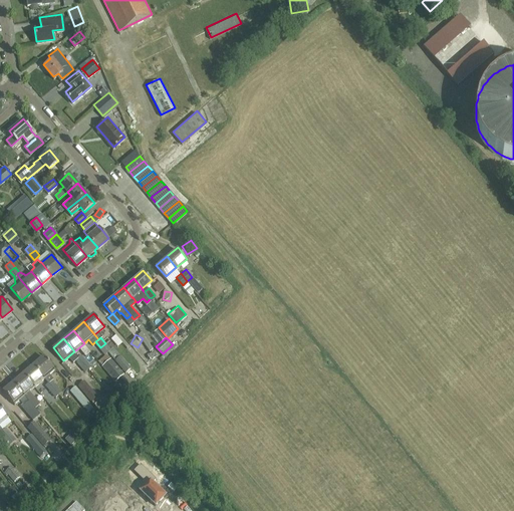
[(110,348),(105,343),(100,347),(104,352),(110,348)]
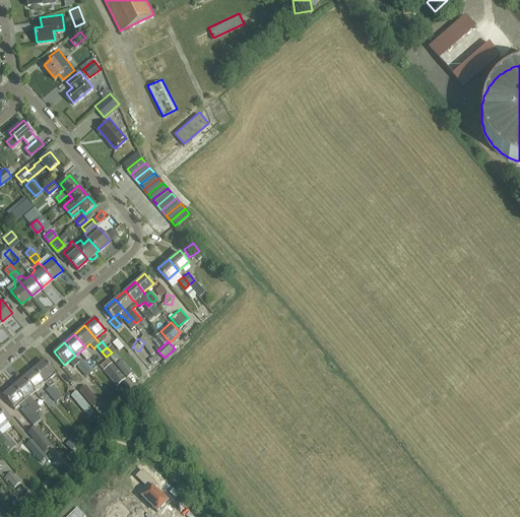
[(76,363),(81,369),(86,364),(81,359),(76,363)]
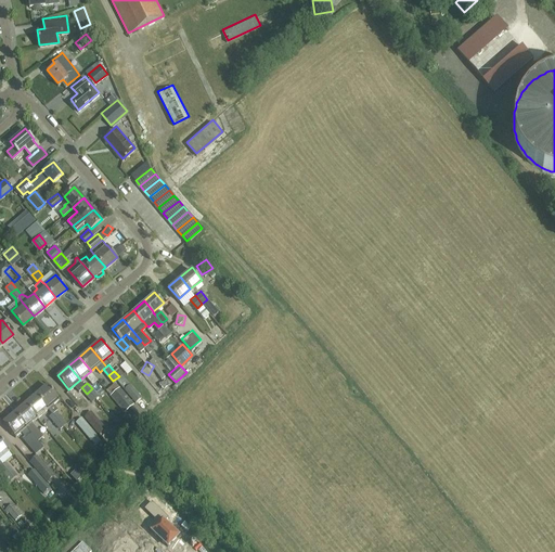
[(130,383),(125,388),(136,401),(141,396),(130,383)]
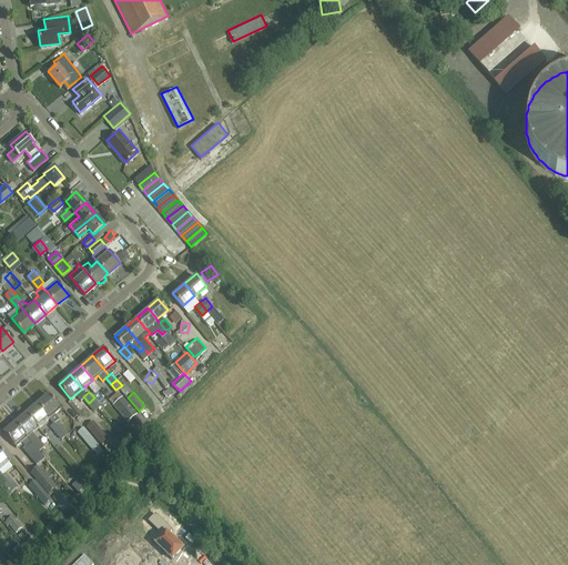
[(38,403),(50,417),(53,422),(51,424),(57,431),(62,426),(57,420),(59,417),(54,413),(61,407),(49,393),(38,403)]
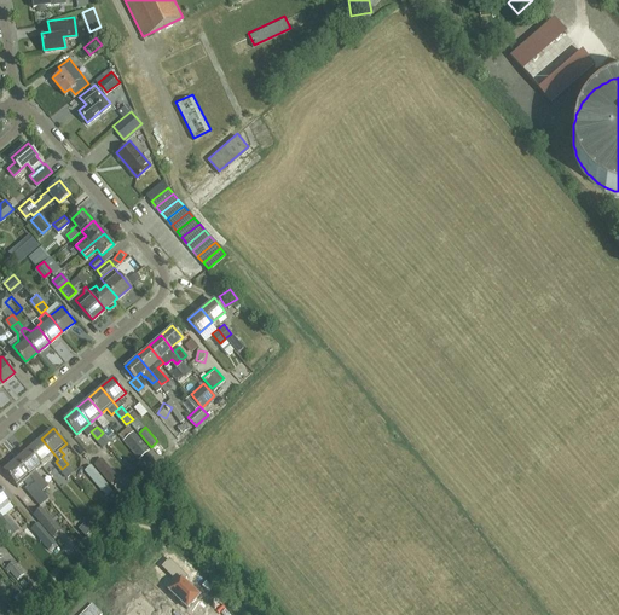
[(149,450),(133,430),(123,439),(139,457),(149,450)]
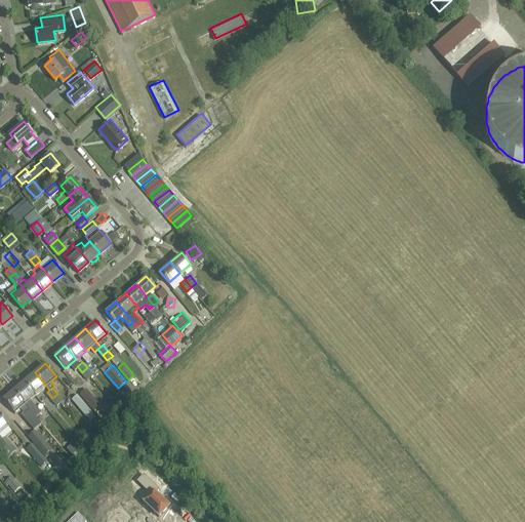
[(91,373),(87,367),(82,372),(86,377),(91,373)]
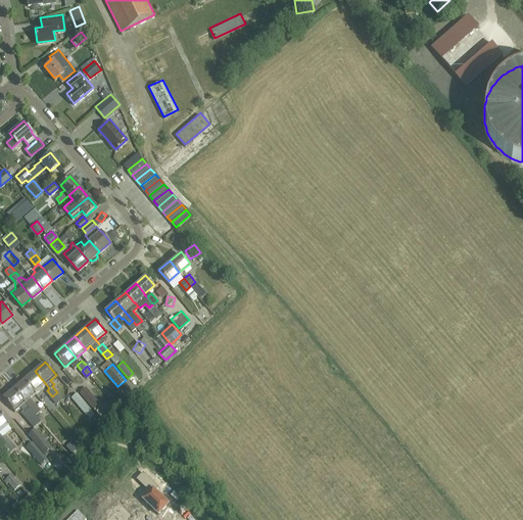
[(25,379),(35,392),(46,384),(35,371),(25,379)]
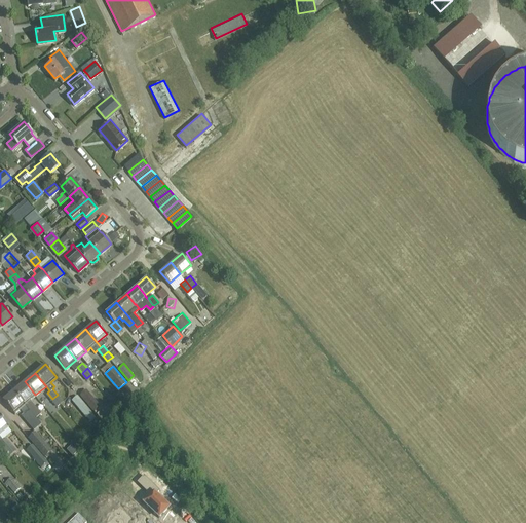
[(25,381),(14,389),(25,403),(35,415),(40,411),(30,399),(35,395),(25,381)]
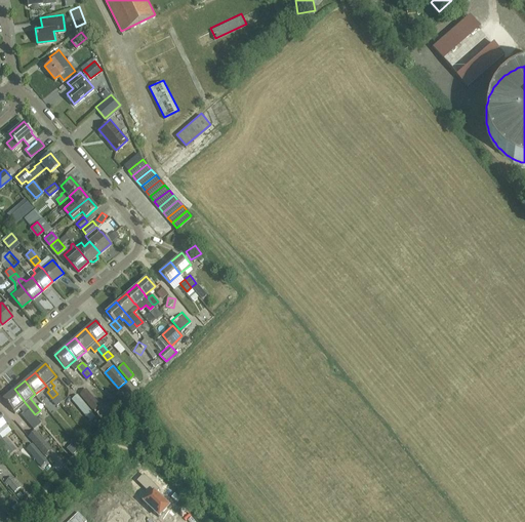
[(92,409),(99,403),(86,387),(79,392),(92,409)]
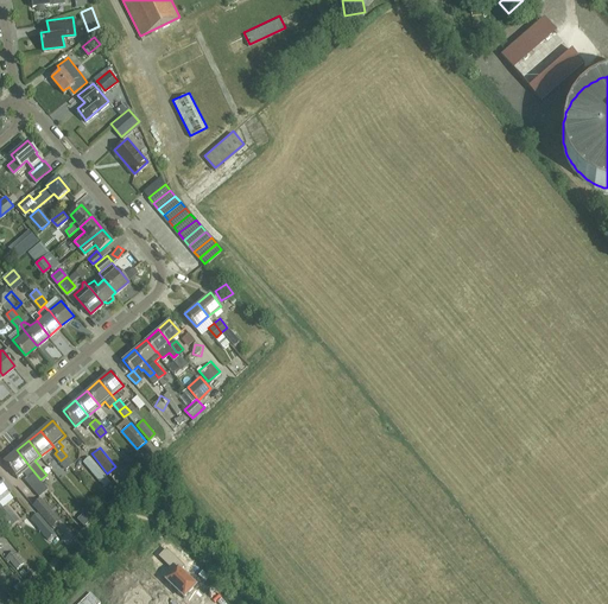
[(40,479),(29,465),(17,450),(4,461),(17,476),(24,470),(29,476),(26,477),(39,494),(48,488),(40,479)]
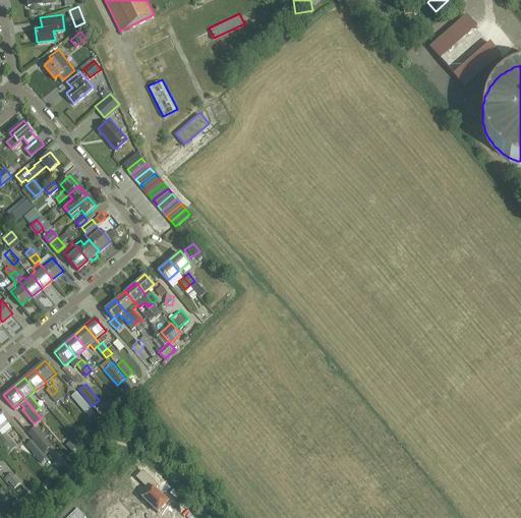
[(61,396),(57,391),(52,395),(56,401),(61,396)]
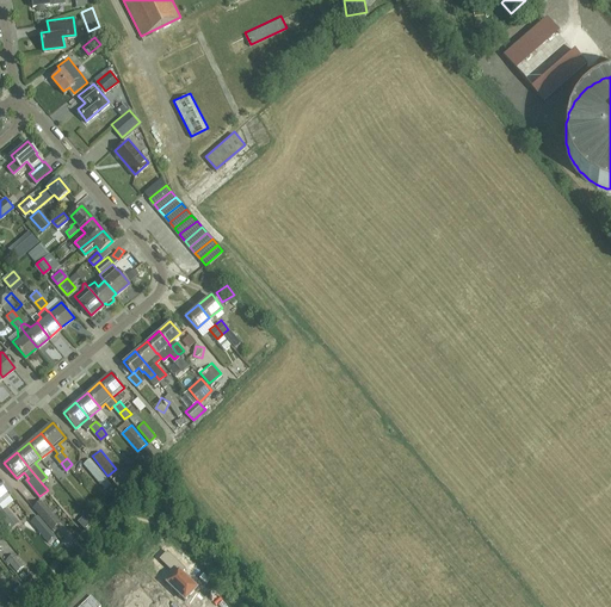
[(106,477),(97,465),(90,470),(100,483),(106,477)]
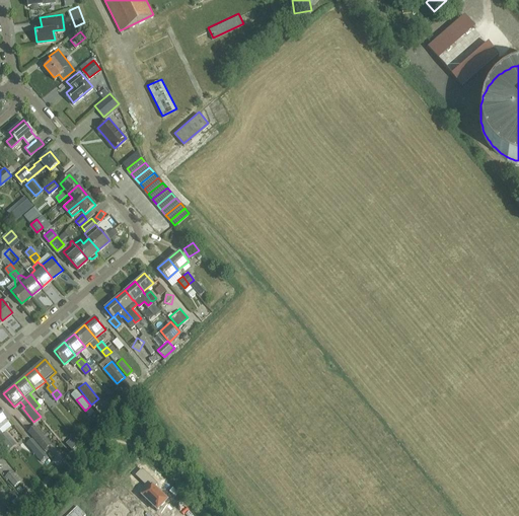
[(0,428),(9,421),(0,409),(0,428)]
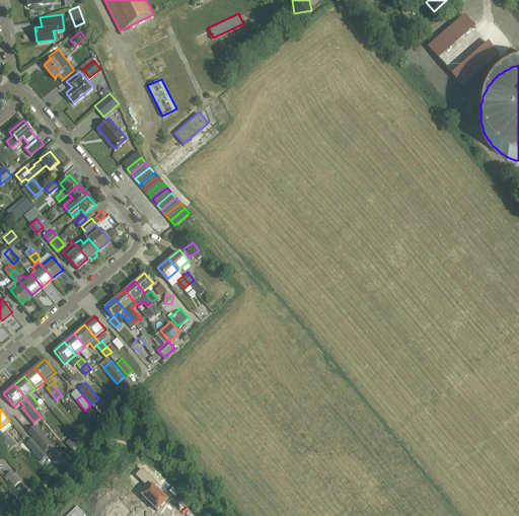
[(44,448),(51,442),(34,424),(27,430),(44,448)]
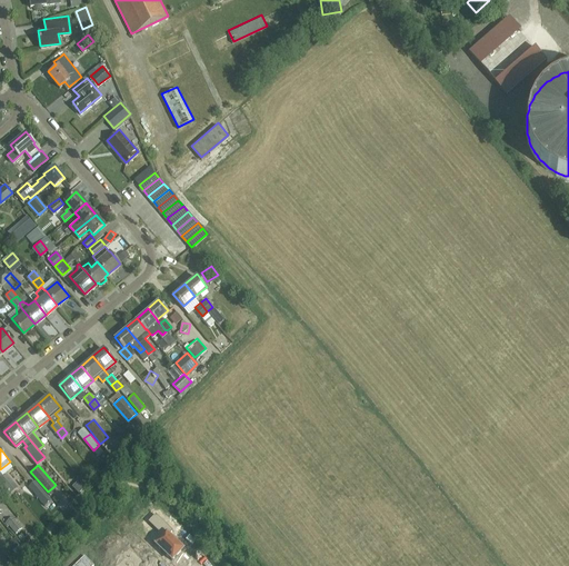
[(0,478),(6,484),(11,479),(6,474),(0,478)]
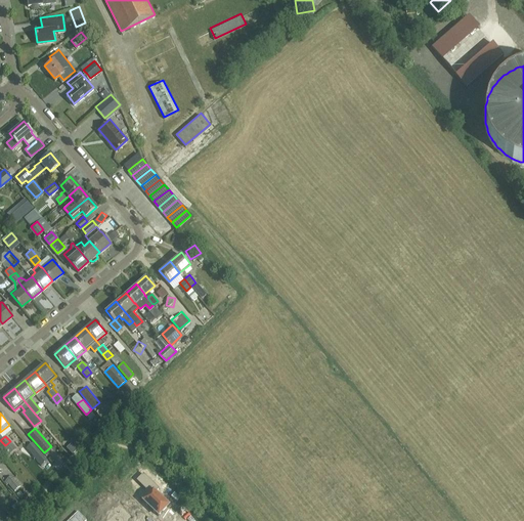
[(15,447),(10,441),(5,445),(10,451),(15,447)]
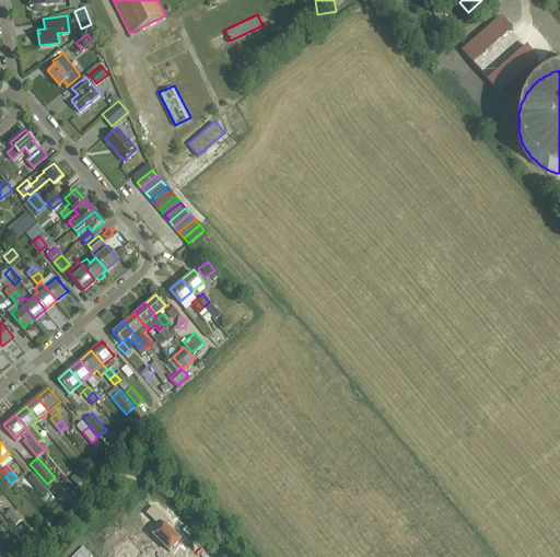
[(41,478),(34,485),(43,495),(49,489),(41,478)]
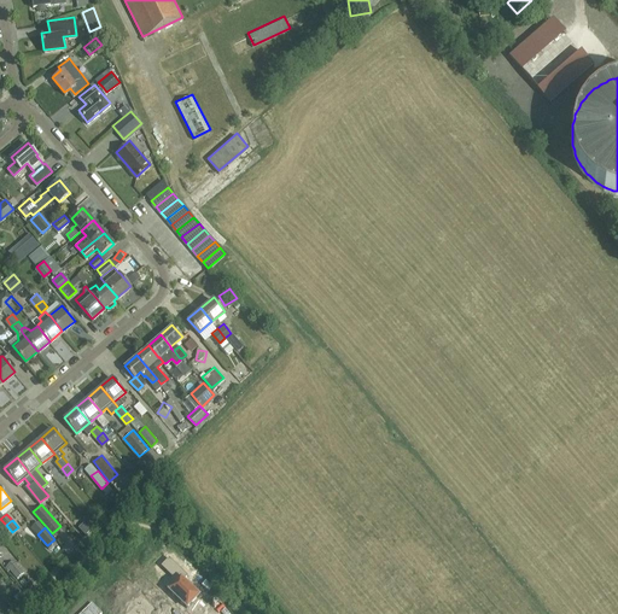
[(164,585),(186,606),(198,594),(182,579),(187,573),(169,555),(161,563),(173,576),(164,585)]
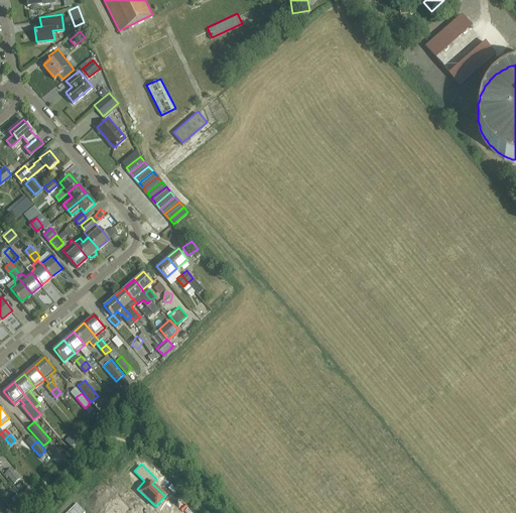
[(14,482),(20,477),(11,466),(5,471),(14,482)]
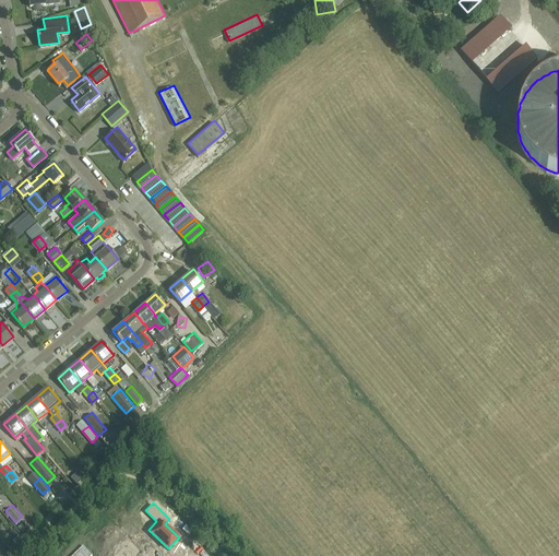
[(119,515),(123,521),(130,518),(126,511),(119,515)]
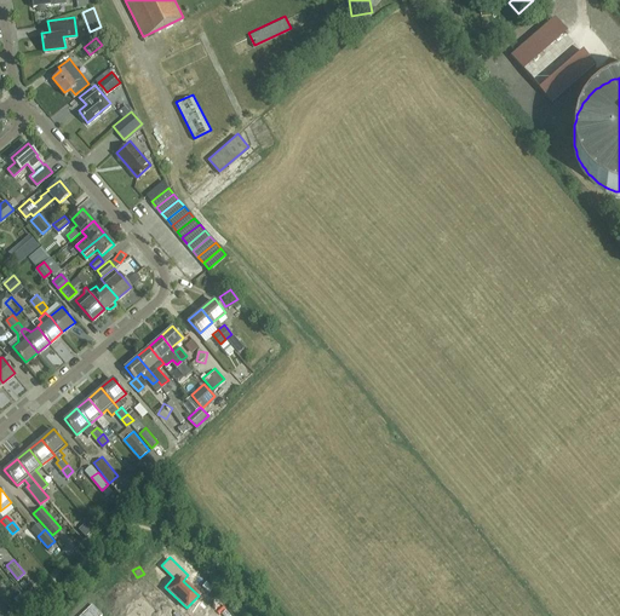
[(21,591),(13,583),(4,592),(10,599),(21,591)]
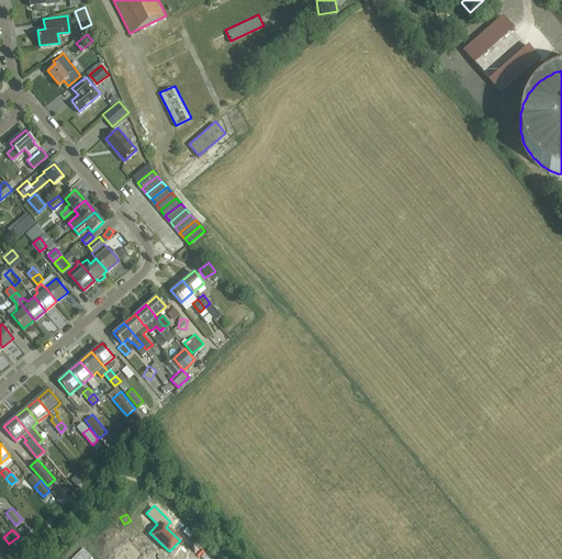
[(94,535),(88,539),(98,552),(104,547),(94,535)]
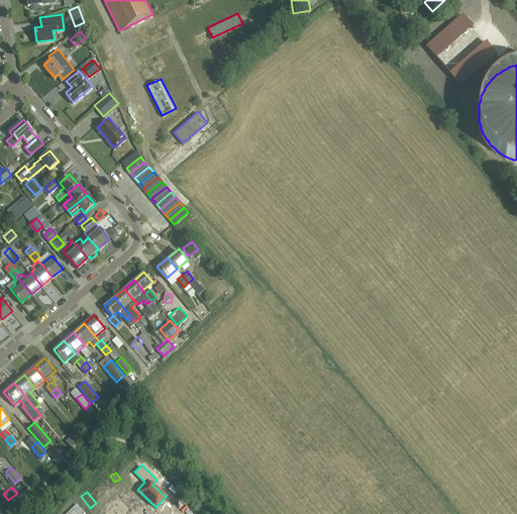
[(127,513),(124,510),(128,506),(118,496),(113,501),(115,503),(106,512),(107,513),(127,513)]
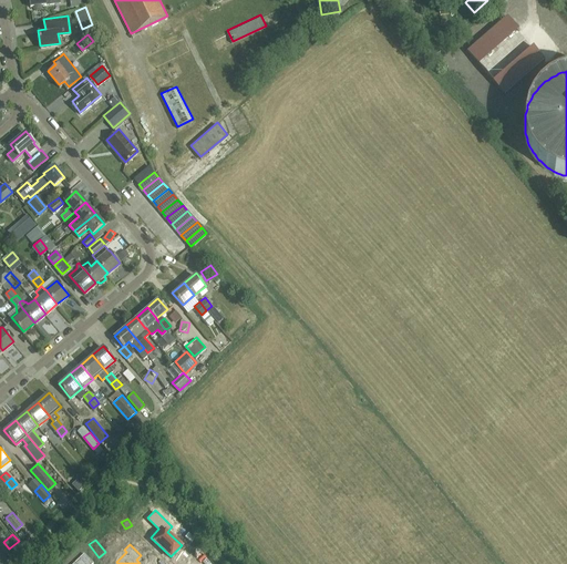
[(90,563),(94,561),(83,551),(69,563),(90,563)]
